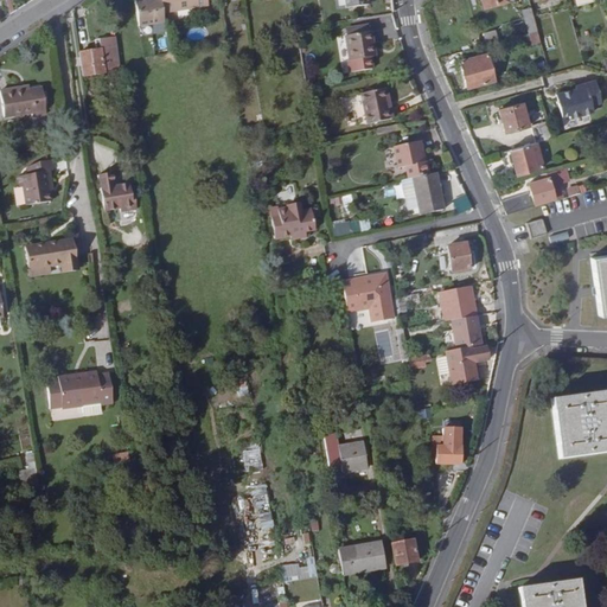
[(132,0),(126,2),(135,29),(160,20),(152,0),(132,0)]
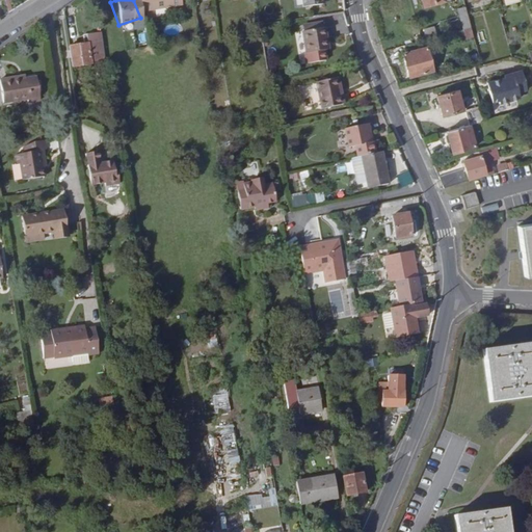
[(140,0),(143,11),(181,5),(180,0),(140,0)]
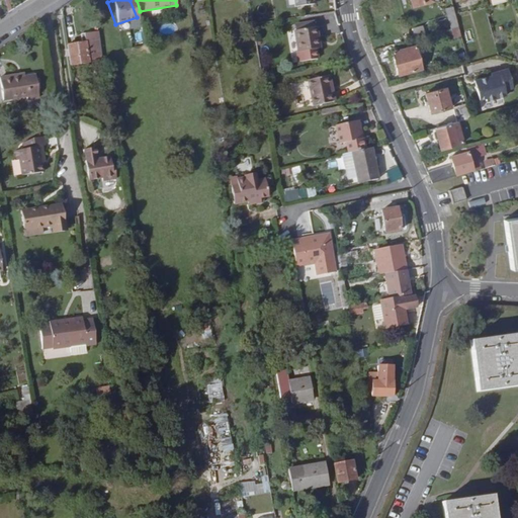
[(310,0),(294,0),(295,10),(312,9),(310,0)]
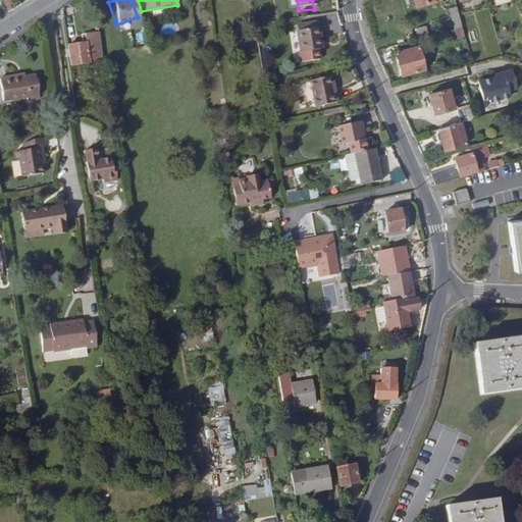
[(449,9),(455,29),(462,27),(456,7),(449,9)]
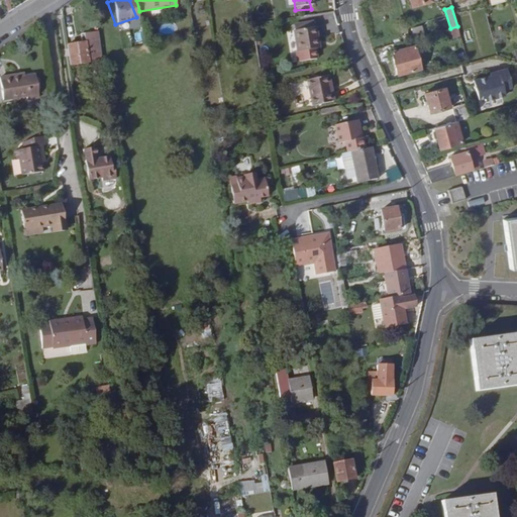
[(293,29),(296,50),(316,47),(315,40),(318,39),(316,25),(293,29)]
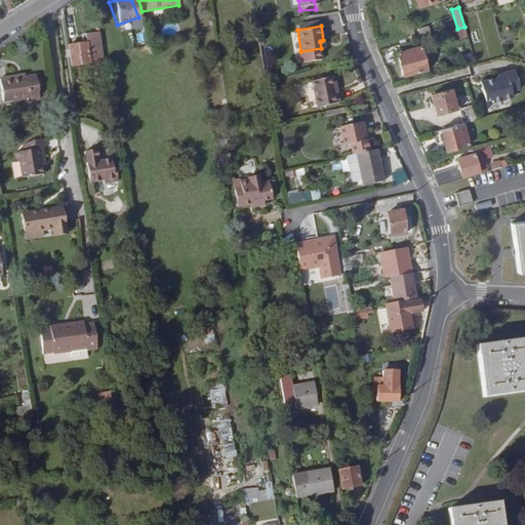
[(524,37),(512,41),(515,48),(518,47),(521,54),(524,53),(524,37)]
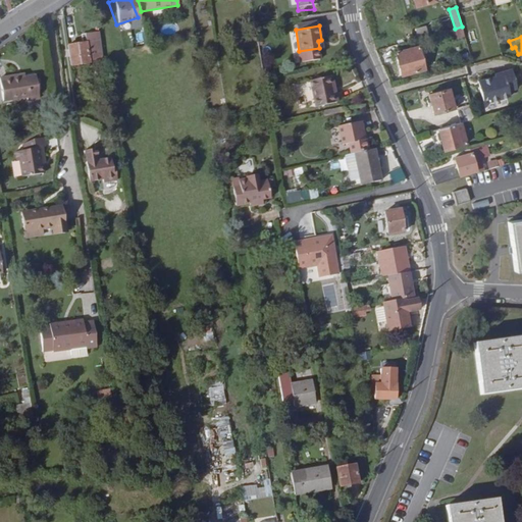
[(87,43),(68,46),(72,66),(90,63),(87,43)]
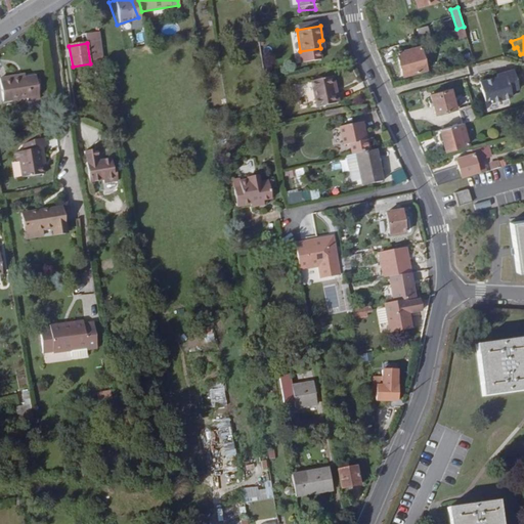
[(420,47),(397,53),(403,76),(426,70),(420,47)]
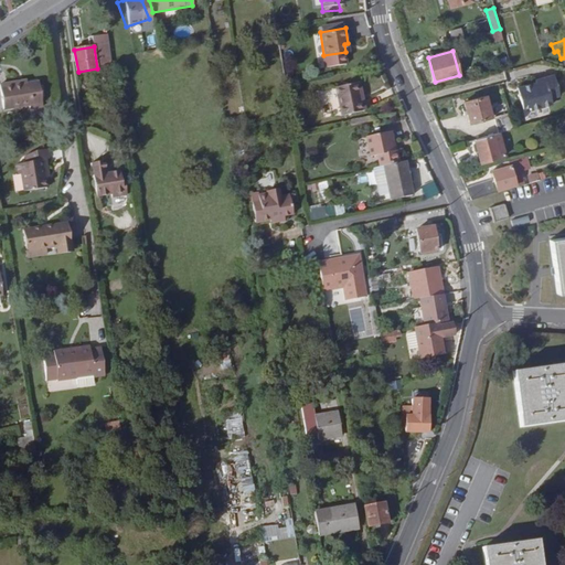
[(531,112),(552,105),(551,99),(558,97),(553,76),(534,81),(535,84),(523,87),(525,93),(519,95),(523,109),(530,108),(531,112)]
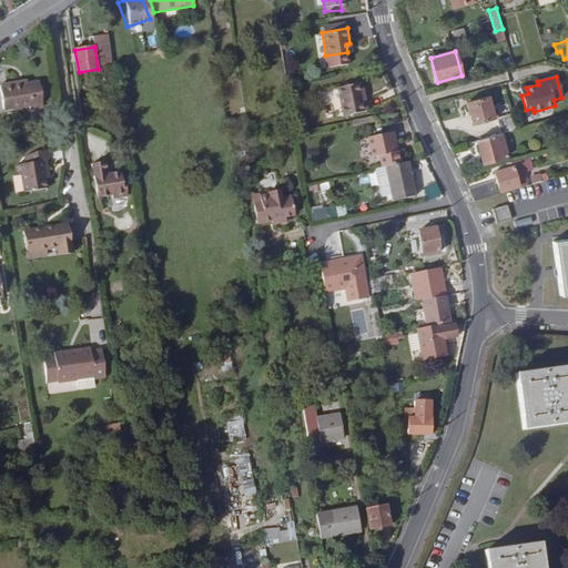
[(20,84),(19,82),(0,84),(0,90),(3,112),(42,107),(38,81),(27,83),(20,84)]
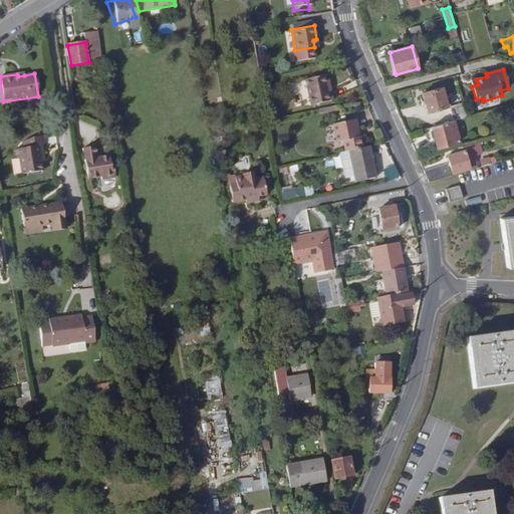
[(305,77),(310,103),(332,99),(331,90),(327,91),(324,74),(305,77)]
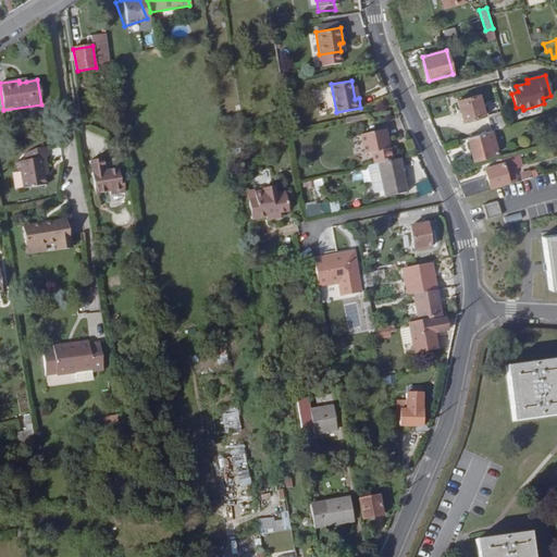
[(484,116),(479,96),(457,101),(462,123),(484,116)]
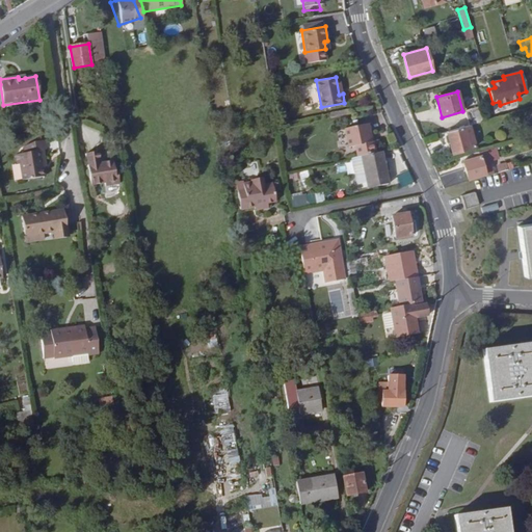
[(469,126),(486,122),(482,106),(464,111),(469,126)]
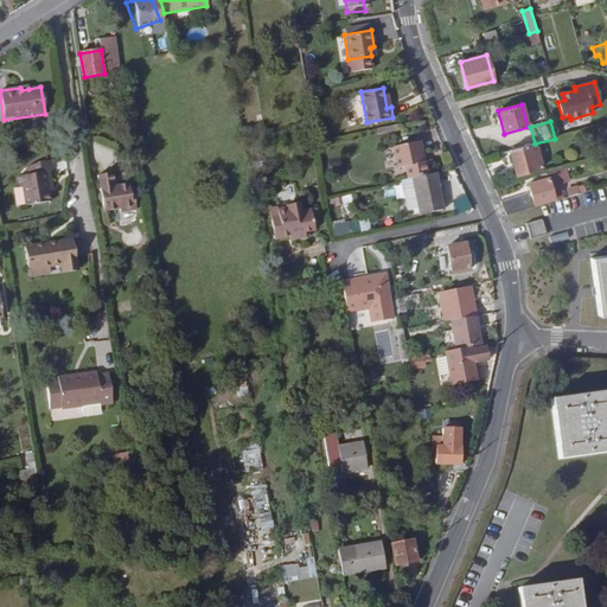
[(404,166),(407,178),(410,178),(429,174),(427,161),(425,163),(421,163),(419,152),(422,151),(421,140),(393,146),(397,167),(404,166)]
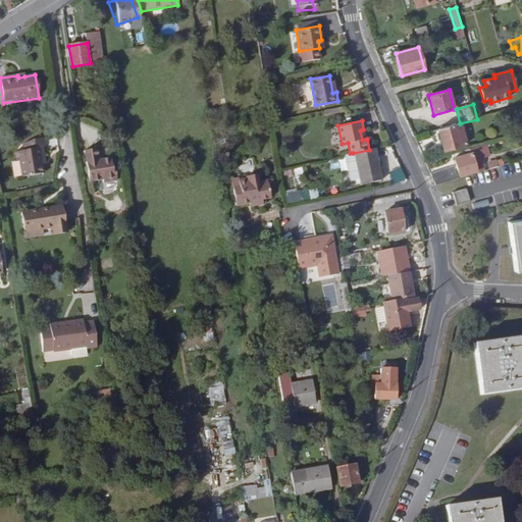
[(460,123),(437,129),(444,151),(466,145),(460,123)]
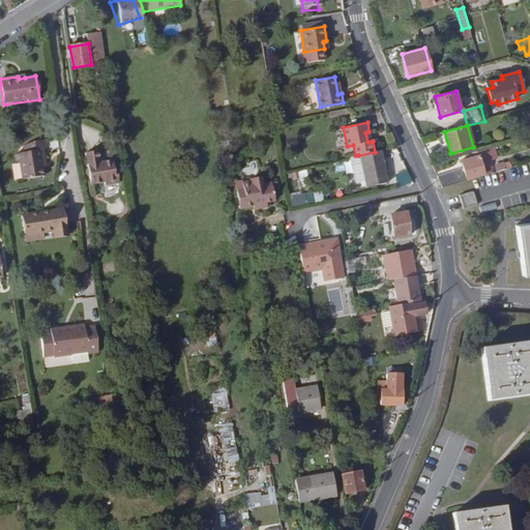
[(482,174),(483,176),(490,175),(497,173),(493,159),(500,157),(497,145),(482,149),(484,155),(461,162),(466,179),(482,174)]
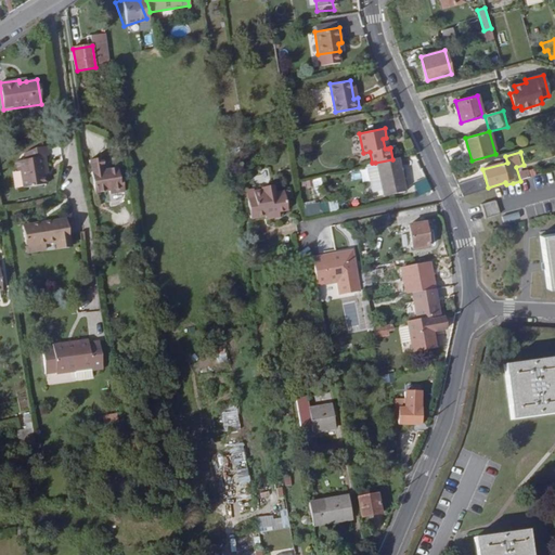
[(42,167),(47,166),(44,157),(16,162),(17,170),(21,169),(24,188),(46,184),(44,177),(42,167)]
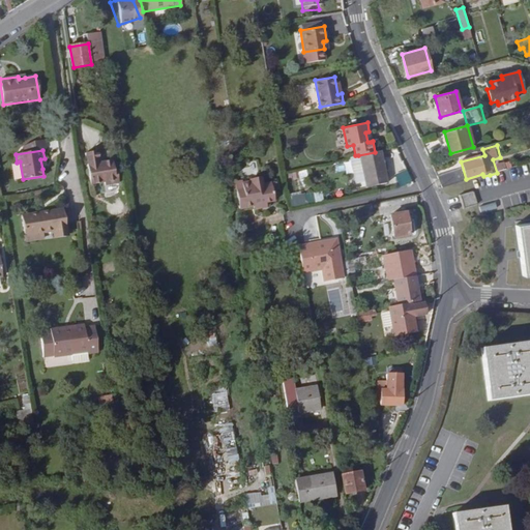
[(375,152),(358,155),(365,187),(386,183),(380,150),(375,152)]
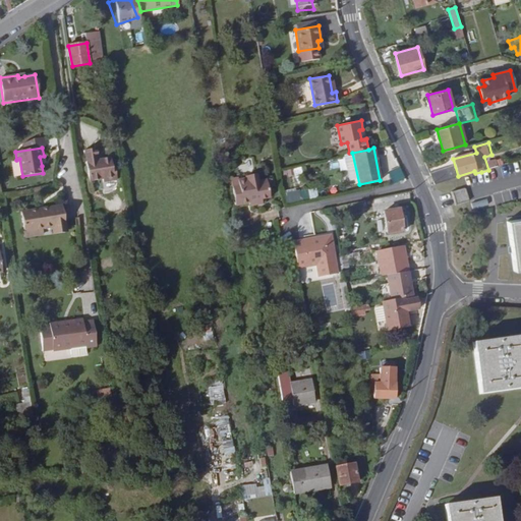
[(83,151),(89,180),(102,178),(103,181),(116,179),(115,168),(112,169),(110,157),(97,159),(95,149),(83,151)]
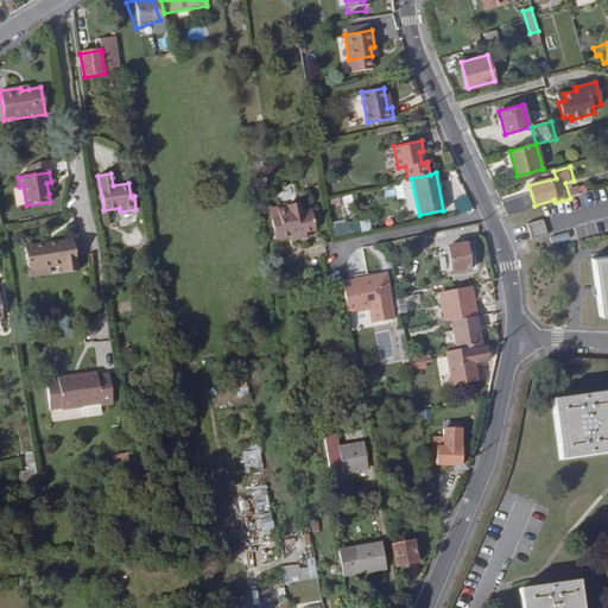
[(303,202),(279,207),(280,211),(284,233),(292,232),(292,234),(301,233),(301,234),(308,233),(308,227),(316,226),(312,207),(304,209),(303,202)]
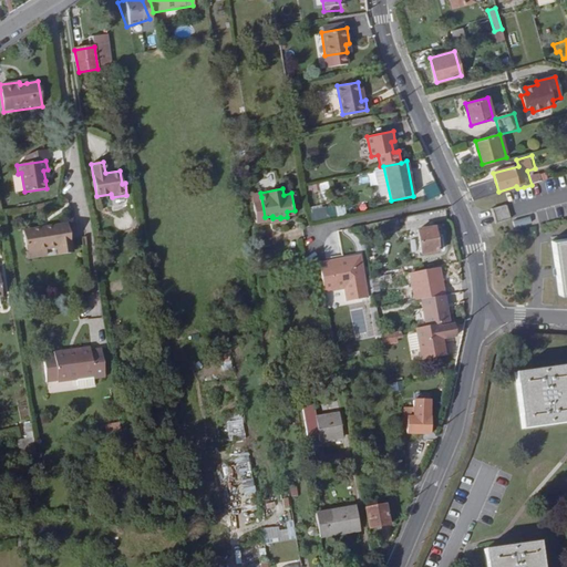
[(261,197),(254,198),(258,219),(265,217),(261,197)]
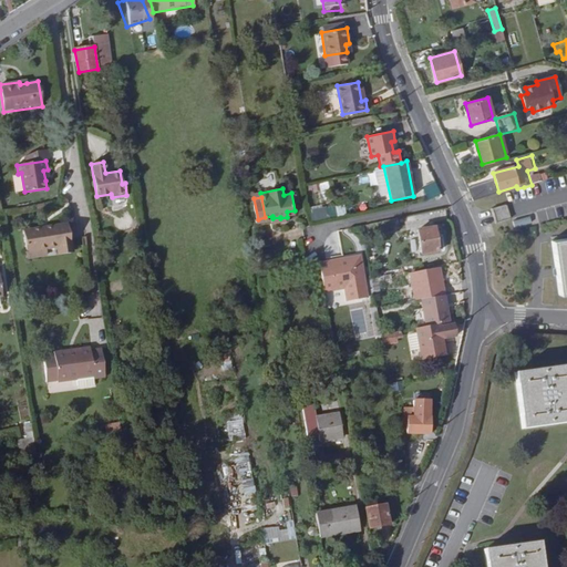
[(331,217),(329,205),(307,209),(309,222),(331,217)]
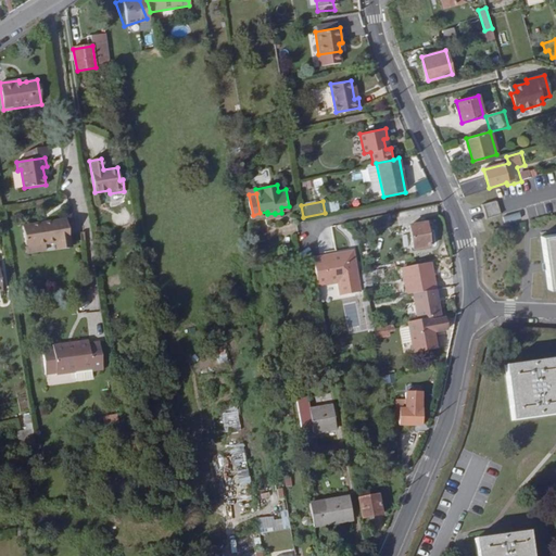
[(495,201),(481,204),(484,218),(498,215),(495,201)]
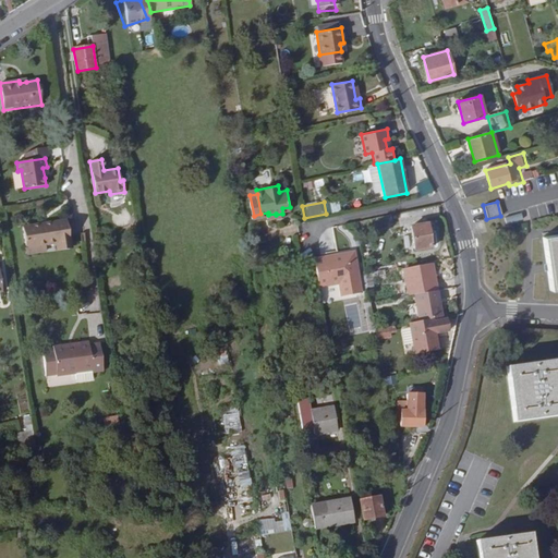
[(26,256),(36,254),(35,249),(45,247),(56,245),(58,251),(71,247),(67,222),(22,229),(26,256)]
